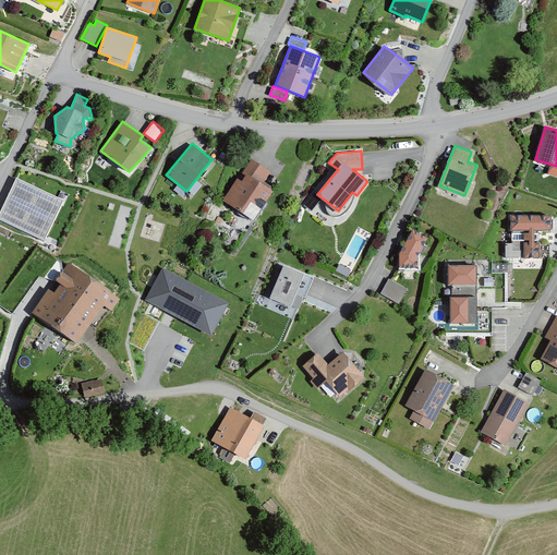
[(270,171),(251,158),(222,201),(253,220),(273,191),(262,183),(270,171)]
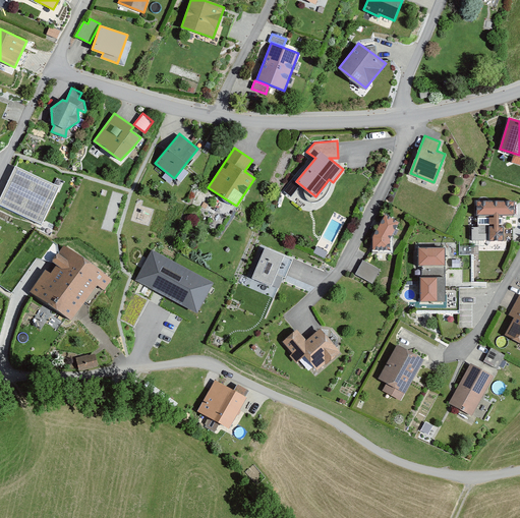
[(0,194),(0,199),(43,222),(60,187),(15,165),(0,194)]
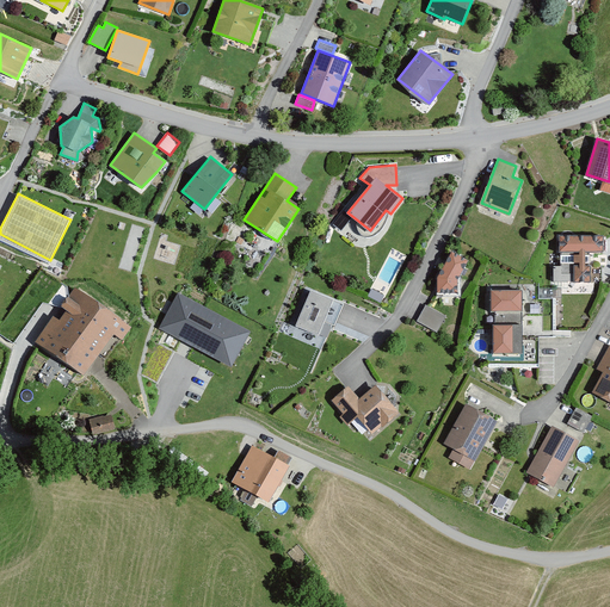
[(350,218),(343,212),(333,223),(340,229),(350,218)]
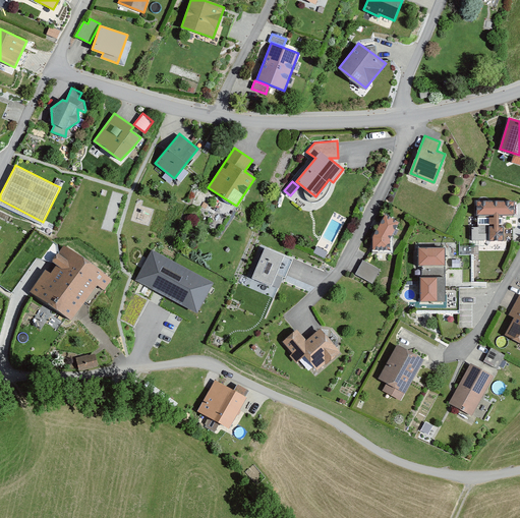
[(476,199),(476,215),(494,215),(494,217),(477,217),(477,225),(494,225),(494,227),(471,226),(471,239),(488,239),(488,241),(503,241),(503,227),(499,227),(500,225),(503,225),(503,218),(500,218),(500,215),(515,215),(515,200),(476,199)]
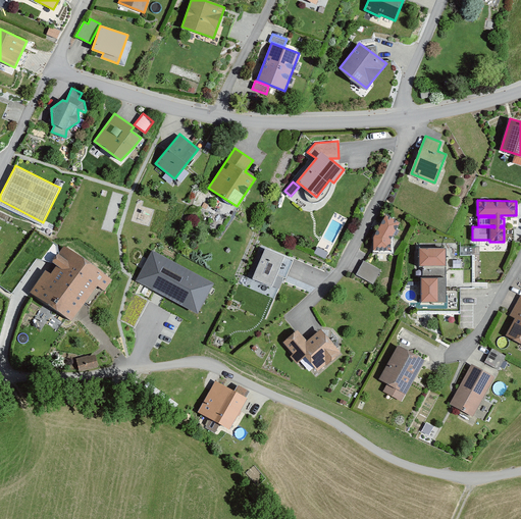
[(391,250),(391,238),(399,221),(385,214),(374,237),(374,250),(391,250)]
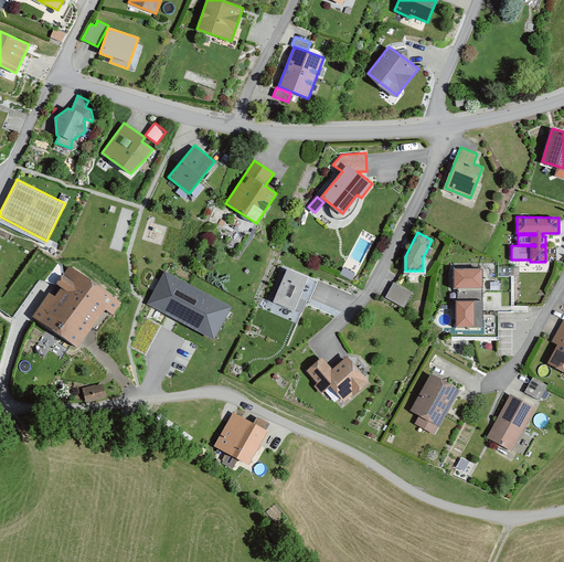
[(76,271),(68,265),(32,316),(77,347),(105,308),(113,314),(121,301),(97,284),(104,275),(83,261),(76,271)]
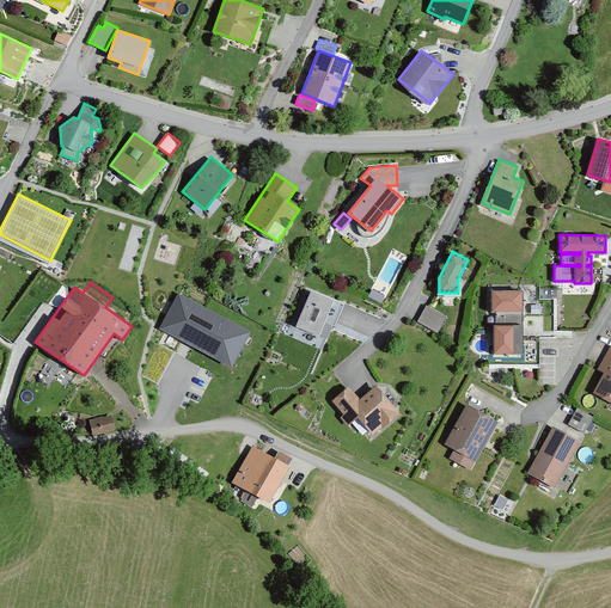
[(343,302),(310,288),(295,324),(319,333),(327,319),(335,323),(343,302)]
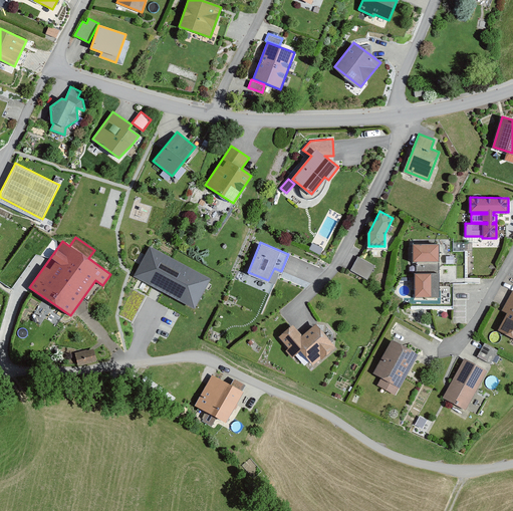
[(439,296),(439,244),(413,244),(413,262),(417,262),(417,272),(414,272),(414,296),(439,296)]
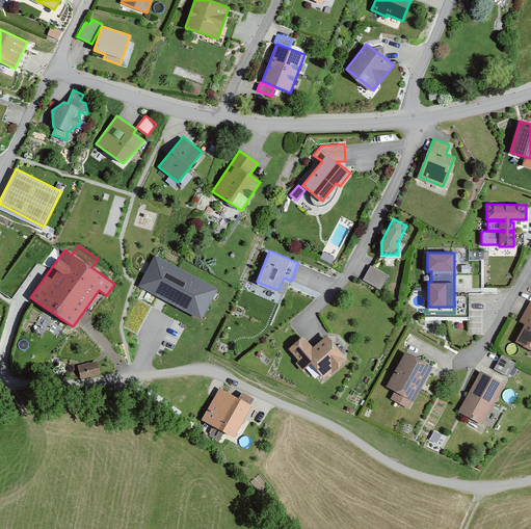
[(214,285),(158,255),(142,283),(198,313),(214,285)]
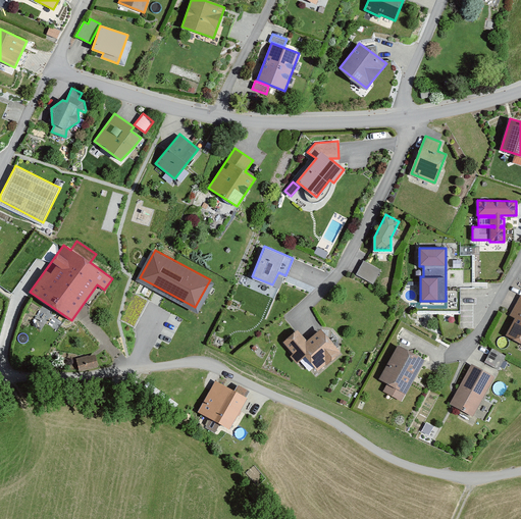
[(379,270),(364,261),(356,274),(372,283),(379,270)]
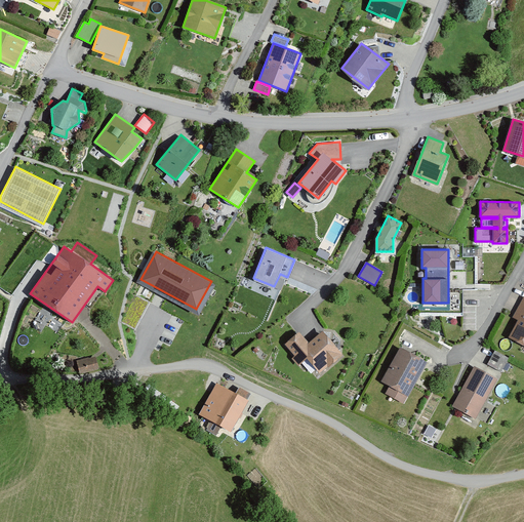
[(523,294),(512,316),(518,320),(509,336),(523,344),(523,294)]
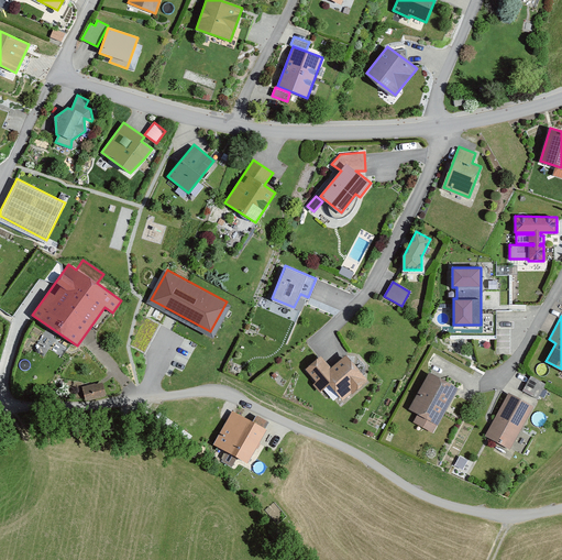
[(176,332),(168,322),(160,330),(167,340),(176,332)]
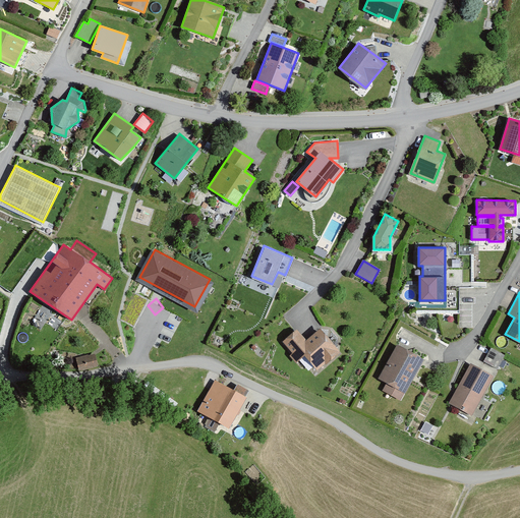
[(341,352),(320,328),(306,339),(297,329),(282,341),(292,353),(290,355),(296,362),(304,355),(319,371),(341,352)]
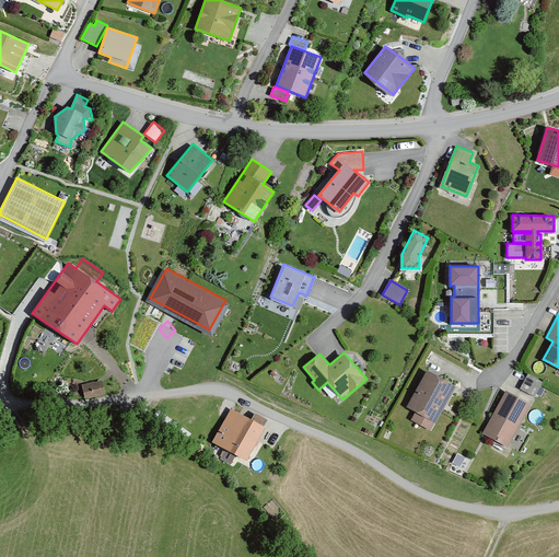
[(455,386),(427,370),(407,405),(416,410),(411,418),(431,429),(455,386)]
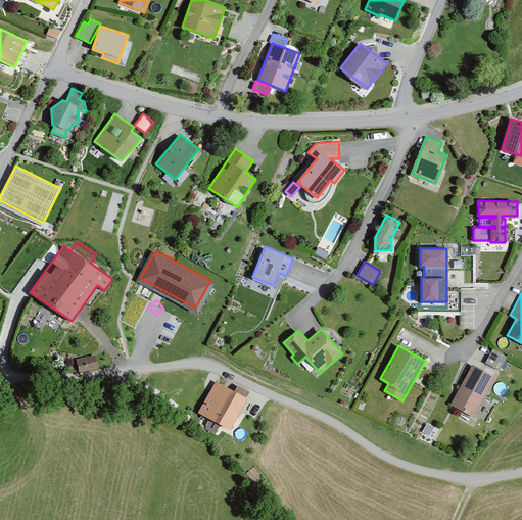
[(507,355),(493,347),(487,360),(501,367),(507,355)]
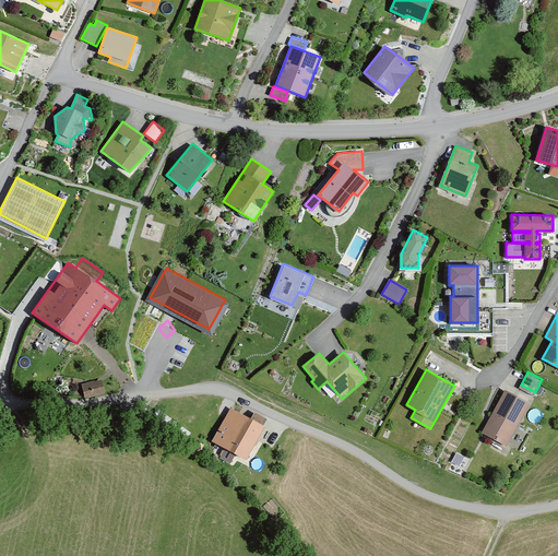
[(83,377),(85,391),(108,388),(106,374),(83,377)]
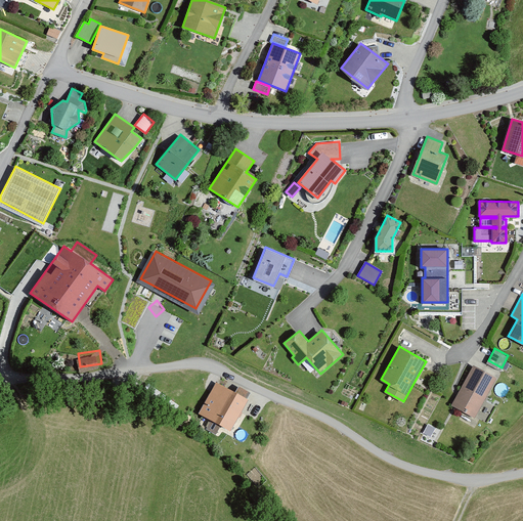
[(496,376),(474,363),(452,402),(475,415),(496,376)]
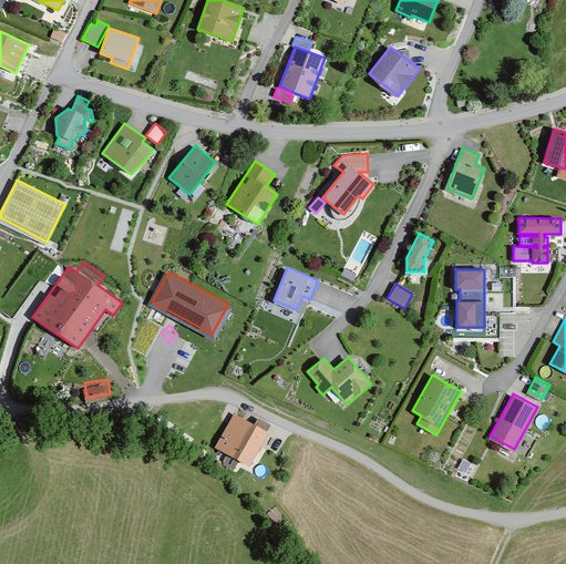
[(254,426),(234,414),(216,447),(250,465),(268,433),(267,432),(271,424),(258,418),(254,426)]
